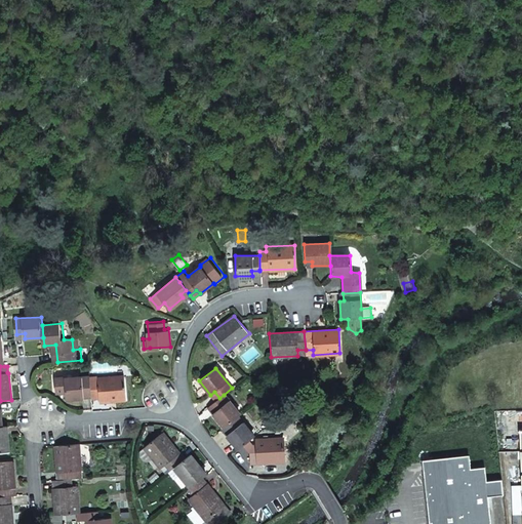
[(92,393),(92,398),(101,398),(102,403),(127,400),(125,376),(98,377),(99,379),(91,380),(92,393)]
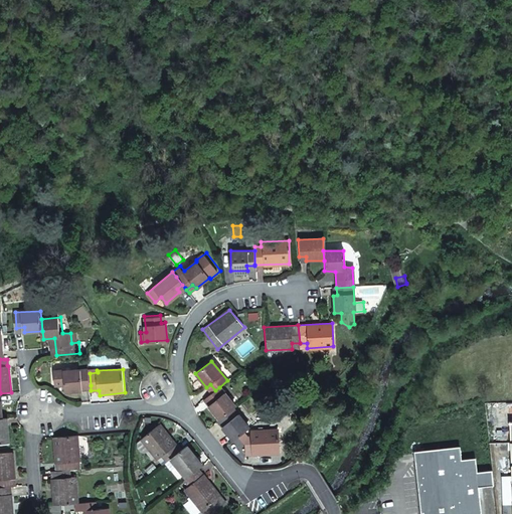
[(66,392),(83,390),(82,386),(91,385),(90,373),(90,370),(64,371),(55,371),(56,384),(65,383),(66,392)]
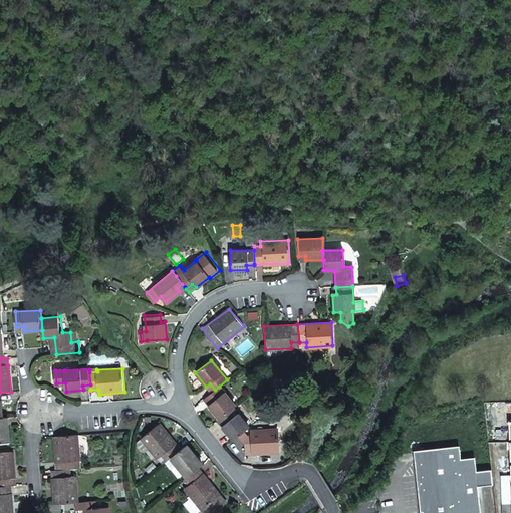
[(210,383),(206,387),(211,393),(215,390),(210,383)]
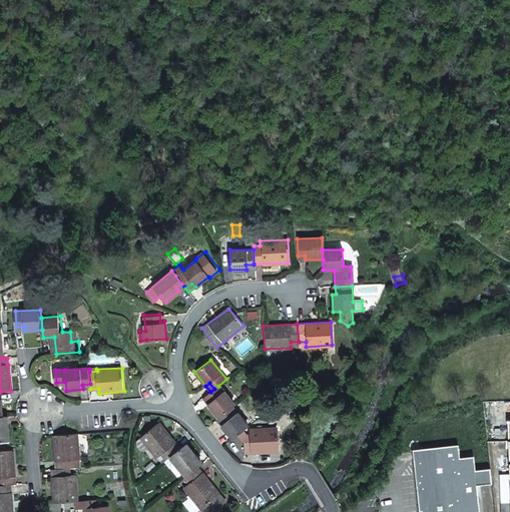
[(211,401),(207,404),(218,418),(220,417),(232,407),(234,405),(218,386),(214,389),(210,392),(206,395),(211,401)]
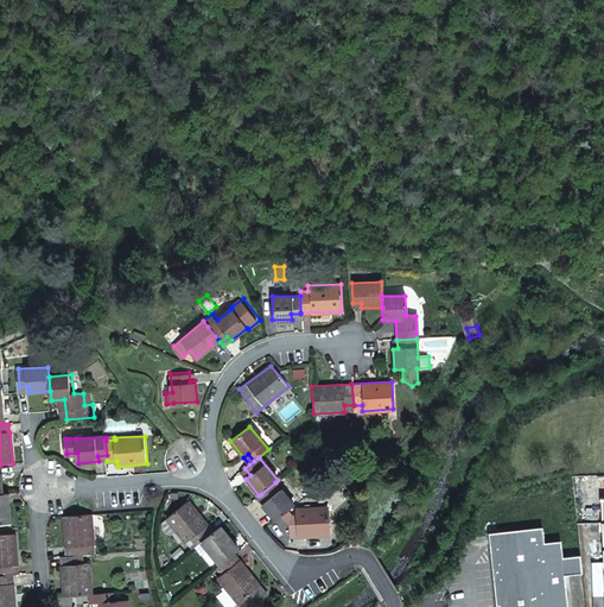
[(245,468),(240,472),(246,479),(250,475),(245,468)]
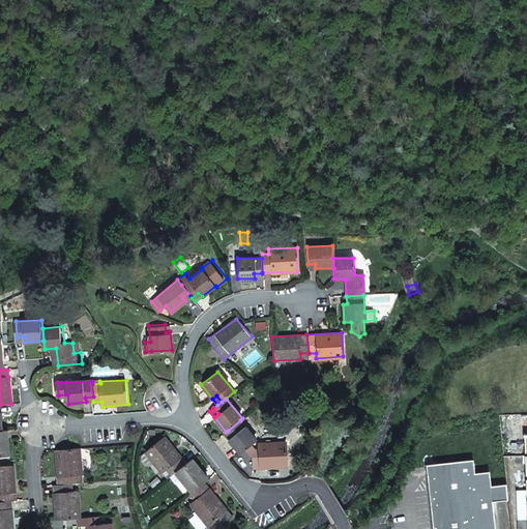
[(257,441),(240,420),(228,431),(233,436),(229,440),(239,454),(245,449),(252,445),(257,441)]
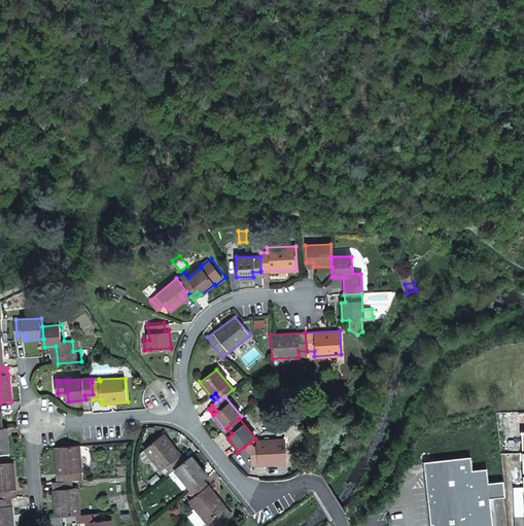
[(6,427),(2,428),(0,427),(0,453),(8,453),(7,435),(6,427)]
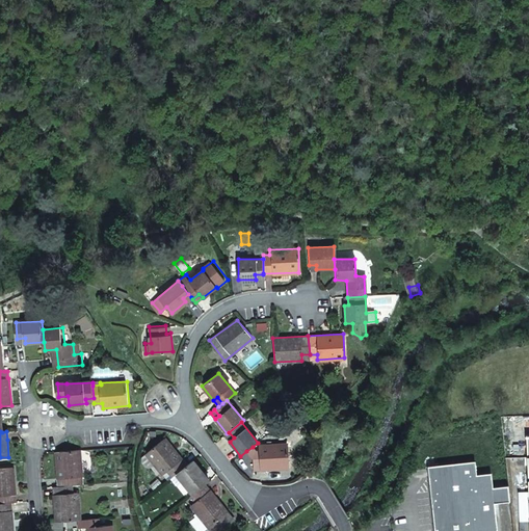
[(227,433),(225,435),(230,442),(234,437),(229,432),(227,433)]
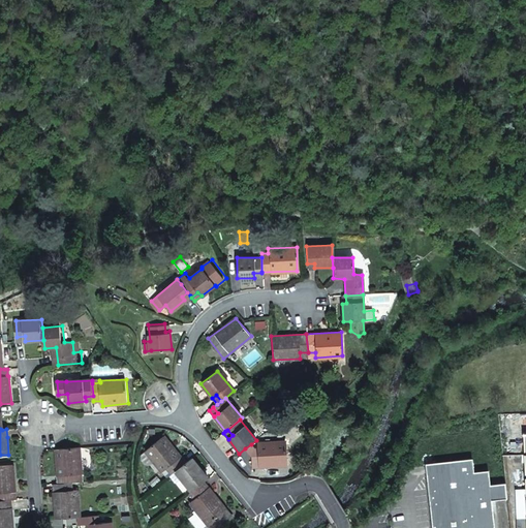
[(167,468),(173,473),(176,470),(186,462),(163,435),(146,451),(162,471),(167,468)]
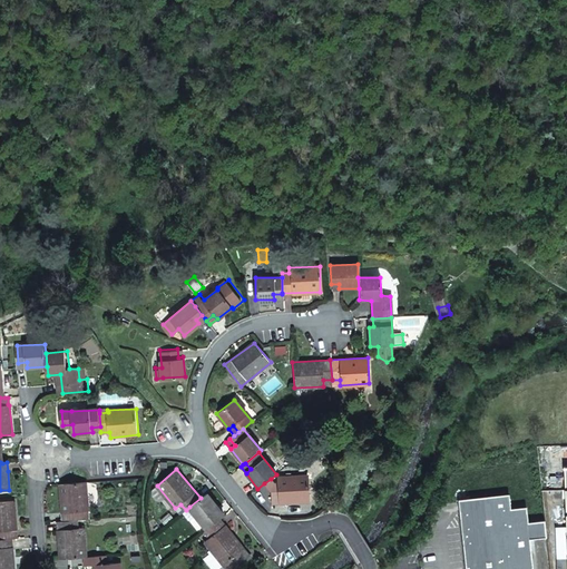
[(275,484),(271,479),(264,483),(271,491),(271,503),(309,504),(309,479),(279,479),(279,484),(275,484)]
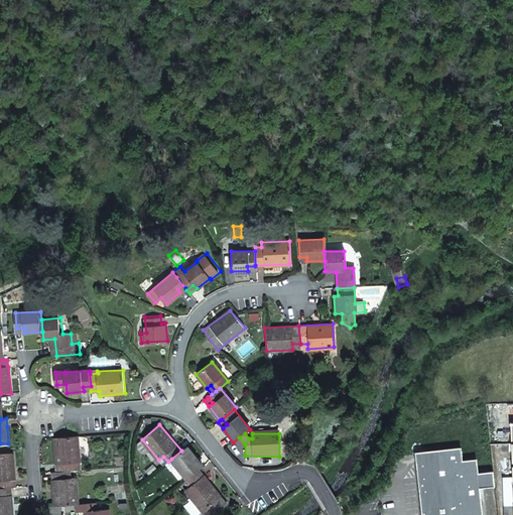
[(72,471),(77,470),(83,470),(82,463),(80,436),(56,437),(58,472),(72,471)]
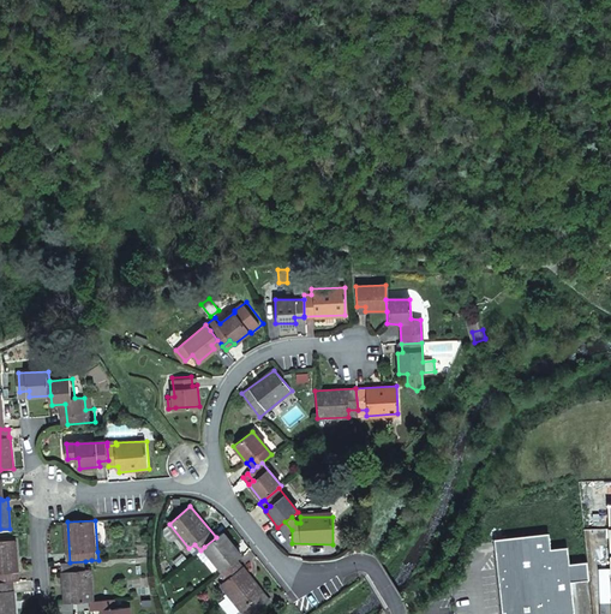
[(235,548),(223,532),(216,537),(204,547),(223,571),(238,560),(232,553),(235,548)]
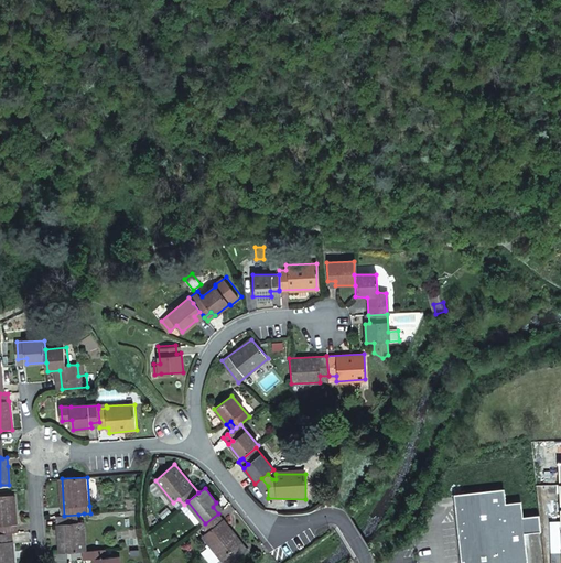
[(507,491),(459,497),(465,562),(530,562),(528,534),(532,534),(546,532),(543,517),(526,518),(525,504),(509,506),(507,491)]
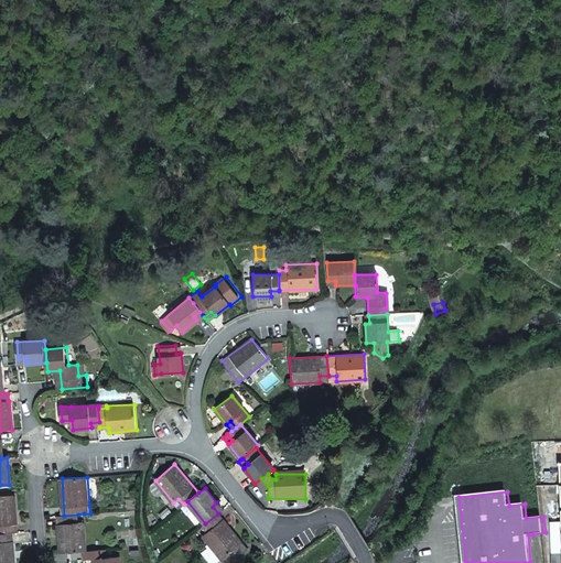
[(0,533),(12,533),(17,533),(13,496),(0,496),(0,533)]
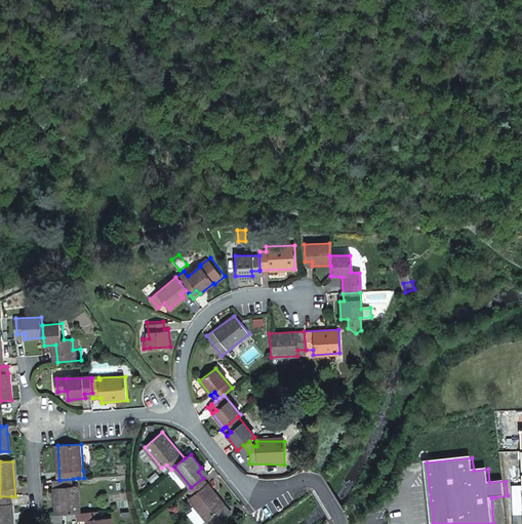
[(207,475),(201,468),(198,472),(203,478),(207,475)]
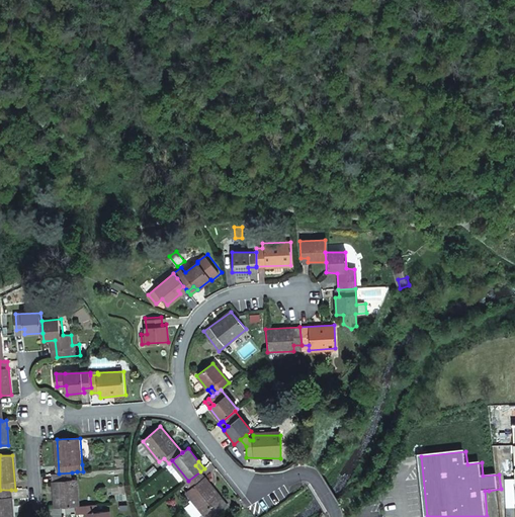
[(188,481),(184,484),(188,490),(186,492),(206,516),(216,516),(229,507),(200,471),(188,481)]
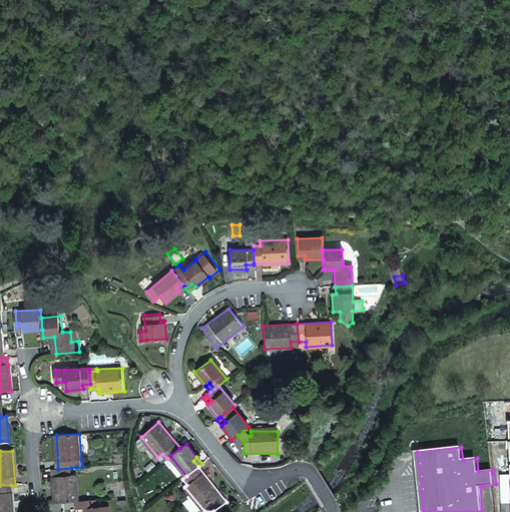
[(57,503),(63,502),(77,501),(80,501),(77,475),(72,475),(71,468),(58,469),(54,469),(57,503)]
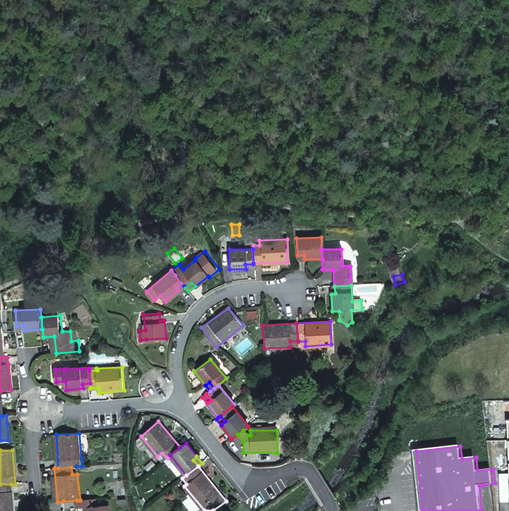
[(0,484),(0,510),(13,510),(11,484),(0,484)]
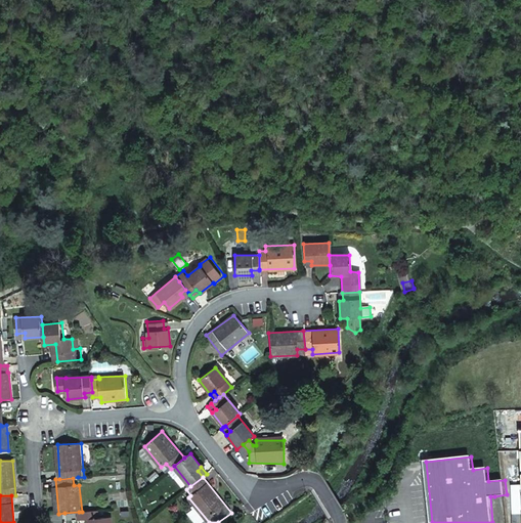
[(100,518),(99,510),(82,512),(79,512),(80,520),(89,519),(89,522),(113,522),(113,516),(100,518)]
